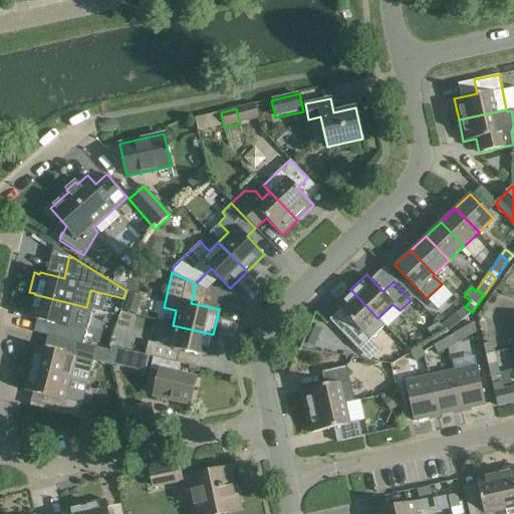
[(358,349),(369,338),(383,325),(377,319),(377,318),(350,289),(335,304),(351,321),(341,331),(358,349)]
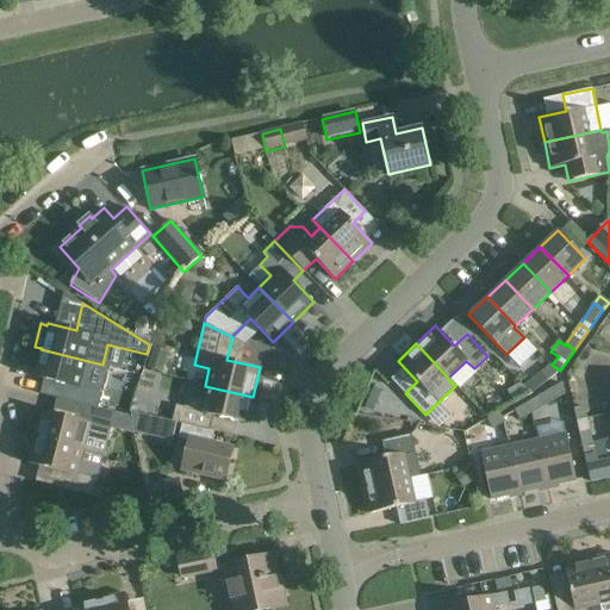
[(35,375),(63,383),(60,398),(114,412),(114,411),(98,408),(103,391),(97,390),(99,379),(83,375),(87,362),(103,366),(103,365),(41,349),(35,375)]
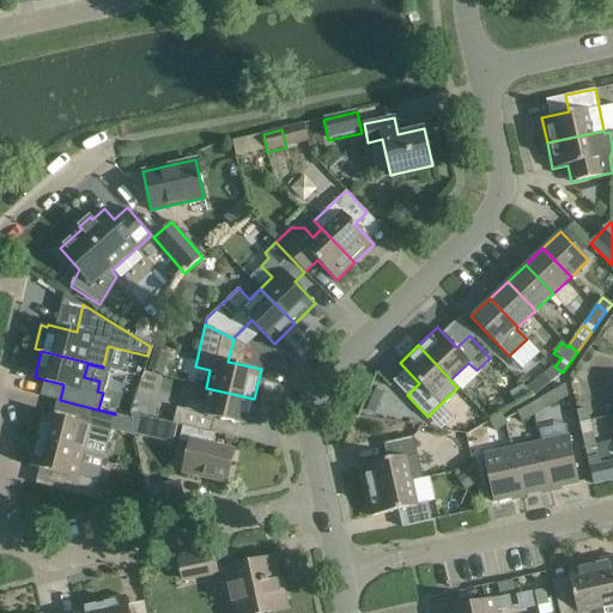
[(151,357),(147,366),(162,371),(164,360),(151,357)]
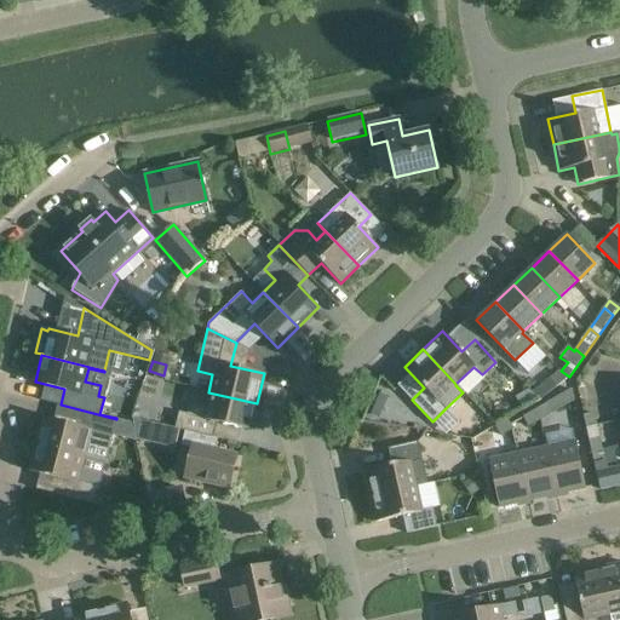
[(567,380),(569,377),(561,371),(550,379),(557,389),(567,380)]
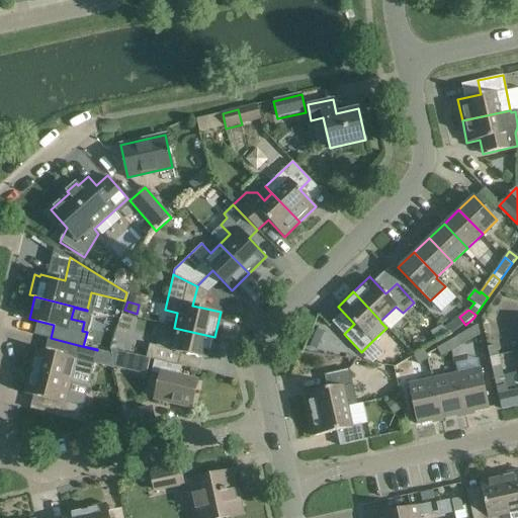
[(446,344),(451,352),(481,335),(478,326),(446,344)]
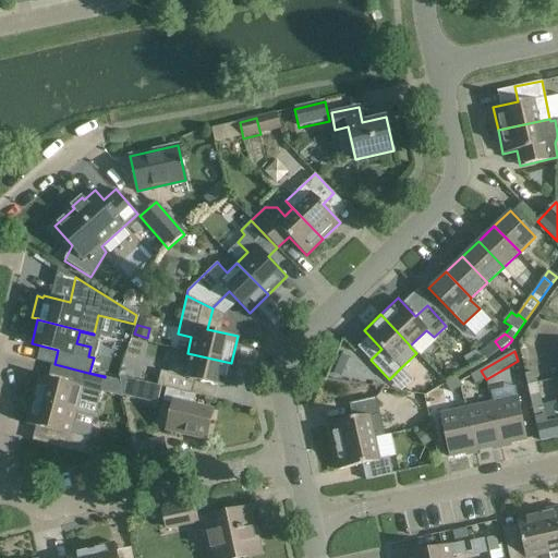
[(217,385),(226,387),(231,363),(187,353),(184,365),(170,362),(168,373),(160,372),(157,385),(213,399),(217,385)]
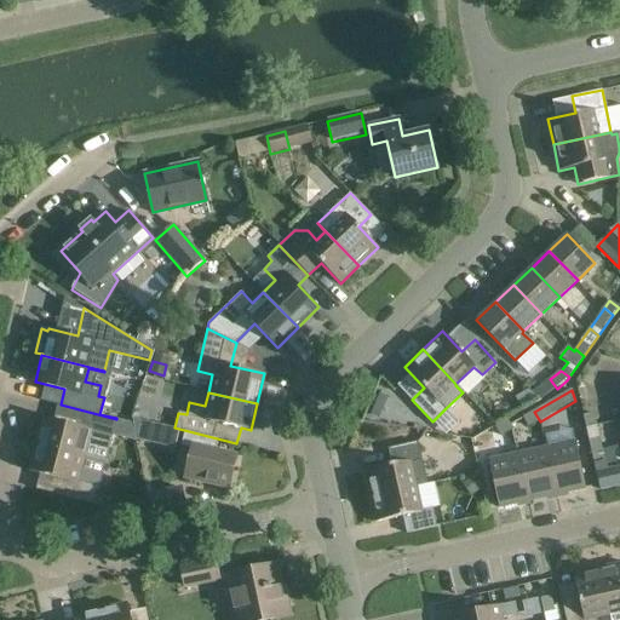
[(73,424),(44,417),(36,443),(84,455),(87,441),(103,446),(105,435),(112,436),(116,419),(61,405),(59,405),(76,409),(73,424)]
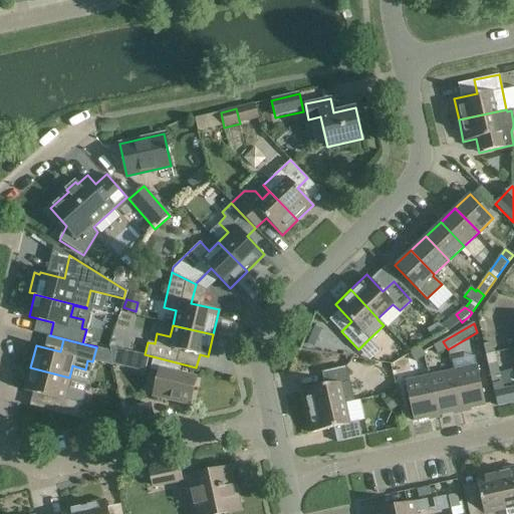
[(439,355),(448,349),(443,341),(434,346),(439,355)]
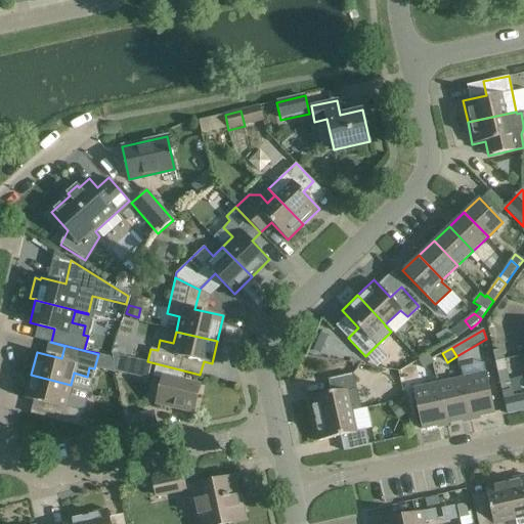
[(492,352),(494,361),(505,359),(503,350),(492,352)]
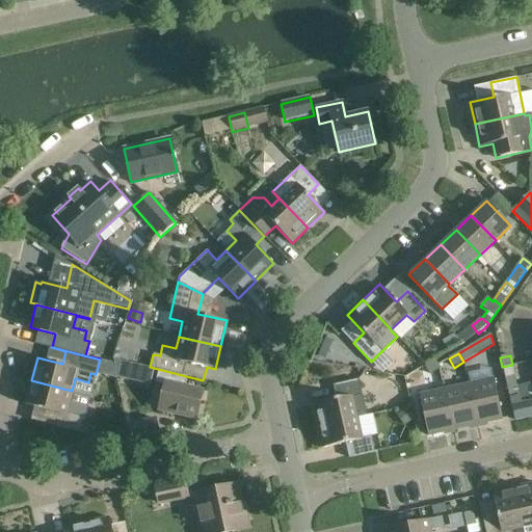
[(435,361),(425,367),(430,374),(440,369),(435,361)]
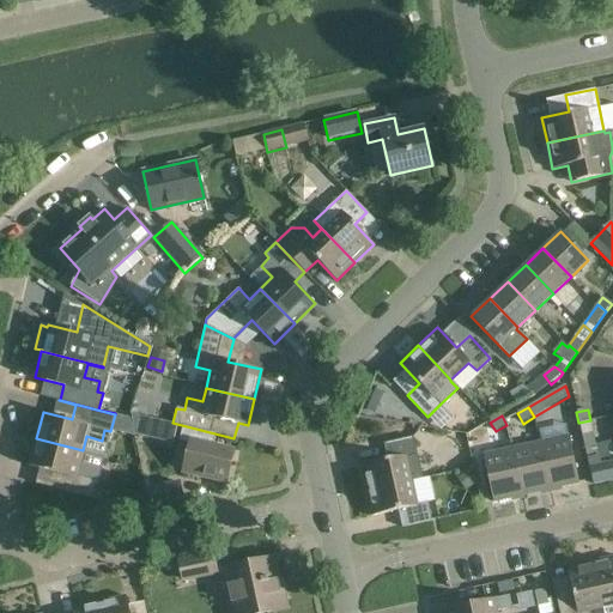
[(578,423),(584,445),(595,443),(590,420),(578,423)]
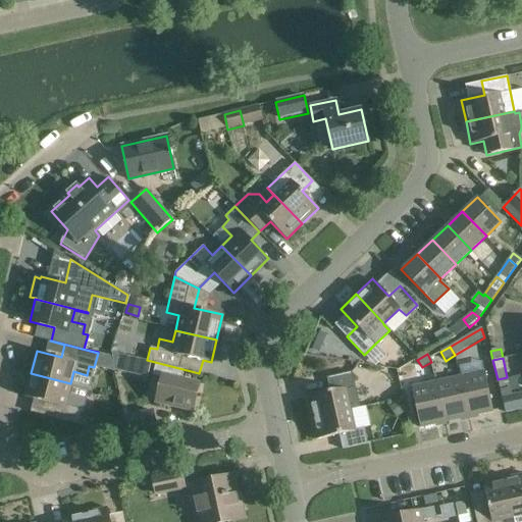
[(192,410),(199,382),(183,379),(184,371),(156,365),(153,376),(161,378),(155,402),(192,410)]
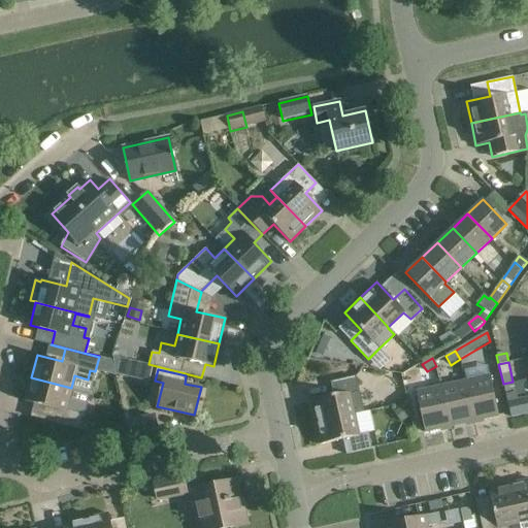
[(464,381),(473,421),(498,416),(489,374),(464,381)]
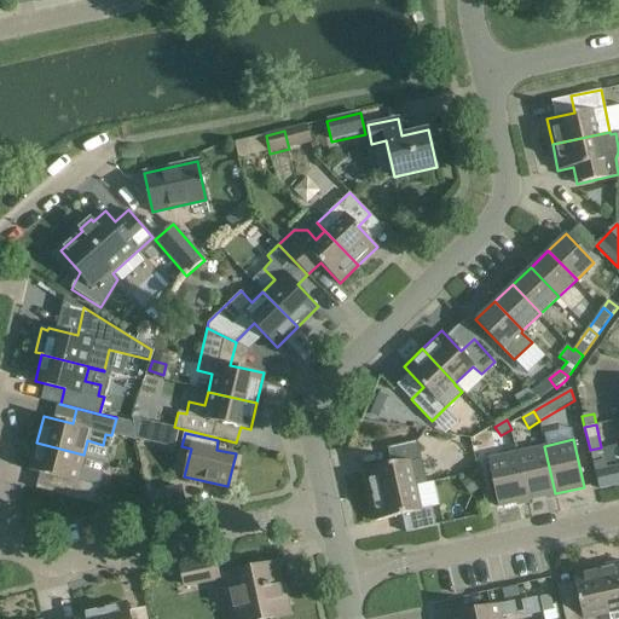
[(426,482),(416,440),(387,446),(391,463),(363,469),(369,495),(426,482)]
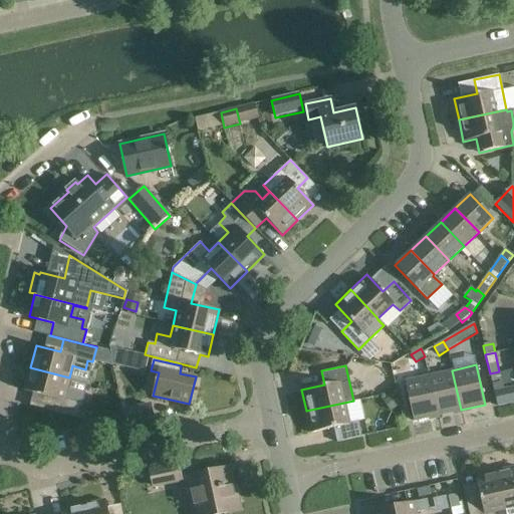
[(25,390),(49,396),(45,409),(78,418),(81,404),(77,402),(79,393),(66,390),(69,377),(30,367),(25,390)]
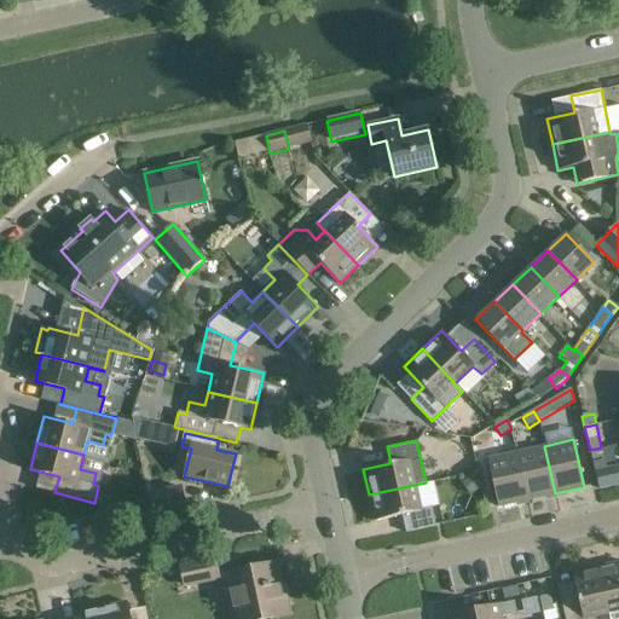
[(544,446),(516,452),(527,499),(555,493),(544,446)]
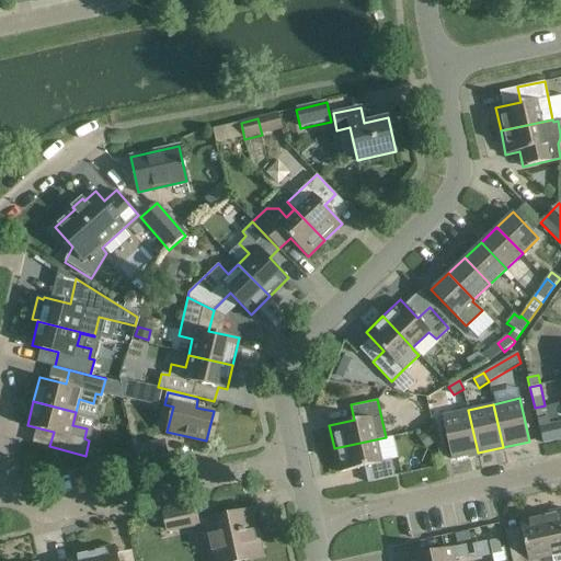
[(546,405),(535,408),(537,419),(548,416),(546,405)]
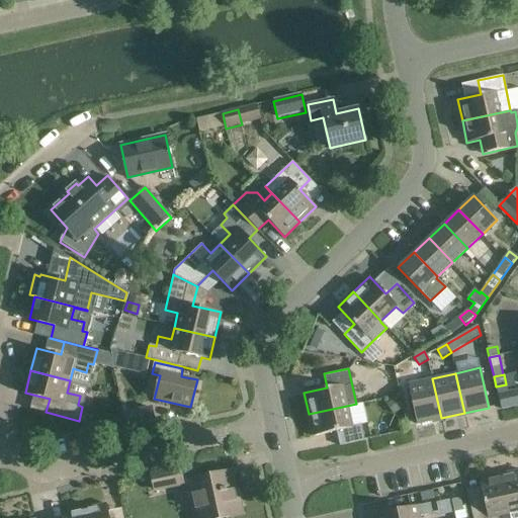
[(441,418),(432,378),(408,383),(416,424),(441,418)]
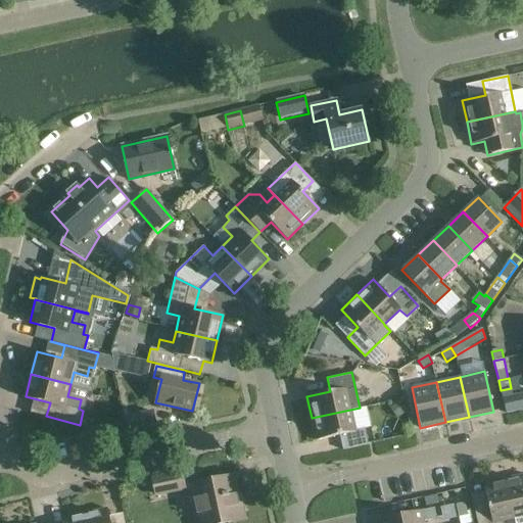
[(510,389),(502,391),(503,399),(504,399),(512,397),(510,389)]
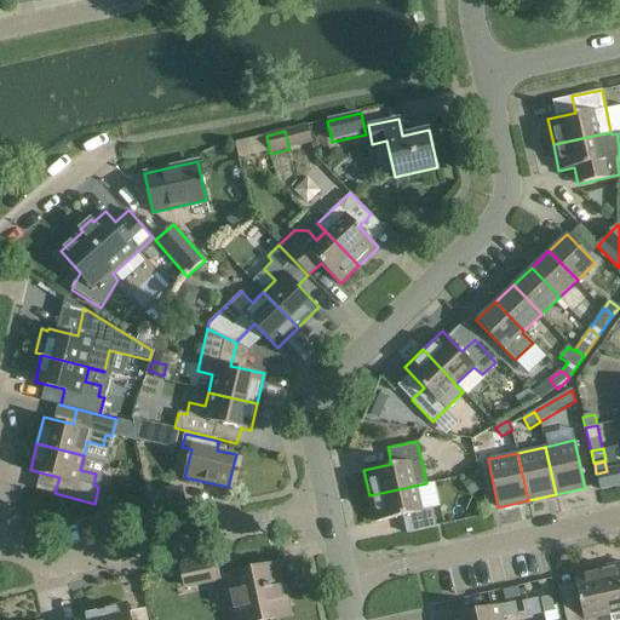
[(619,468),(607,471),(597,474),(601,491),(619,486),(619,468)]
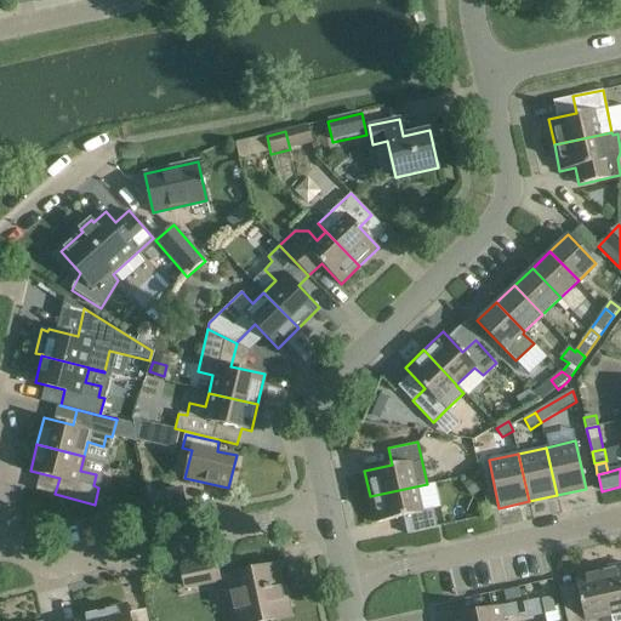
[(472,499),(483,490),(474,478),(463,486),(472,499)]
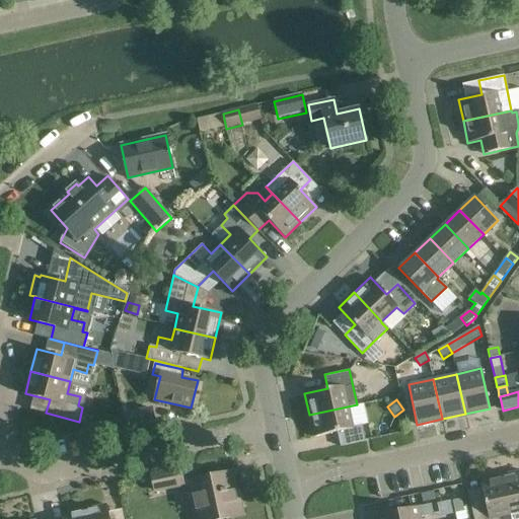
[(357,404),(309,415),(313,436),(337,432),(340,446),(365,440),(361,425),(353,427),(349,409),(358,406),(357,404)]
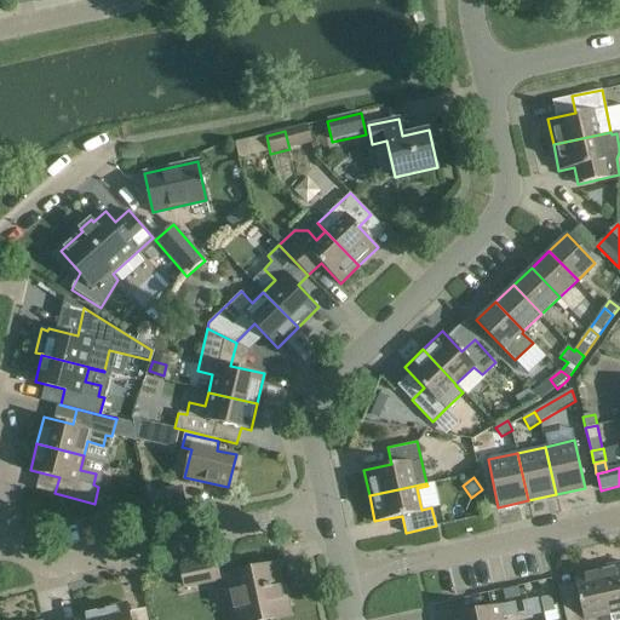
[(187,511),(182,488),(149,495),(154,518),(187,511)]
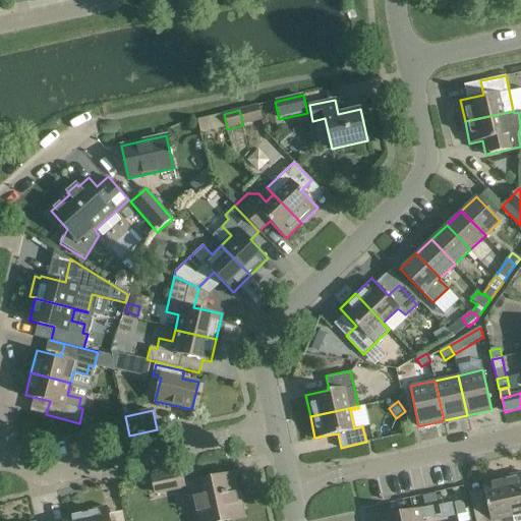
[(181,471),(152,476),(155,493),(184,486),(181,471)]
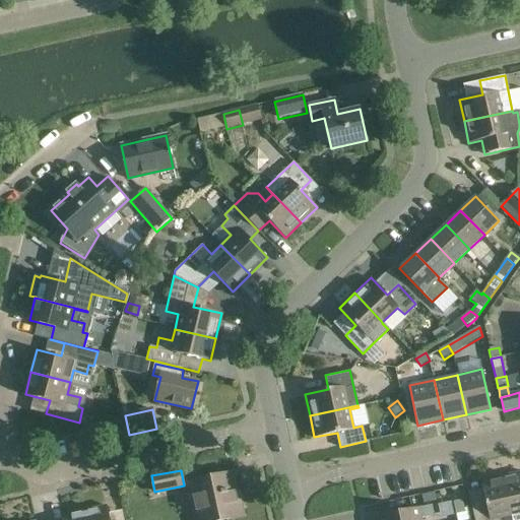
[(519,519),(519,471),(503,475),(511,515),(512,519),(519,519)]
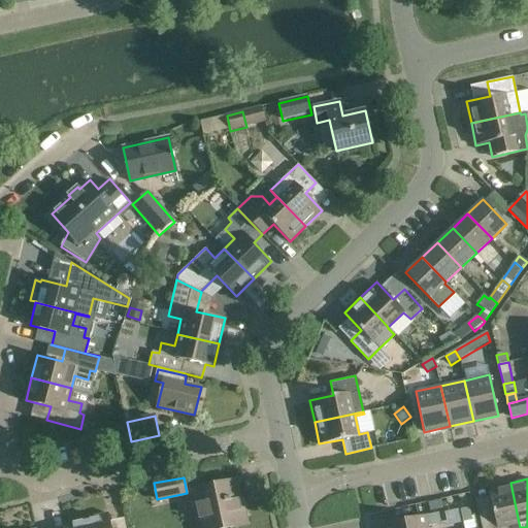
[(234,481),(190,490),(198,527),(224,527),(246,523),(242,507),(239,508),(234,481)]
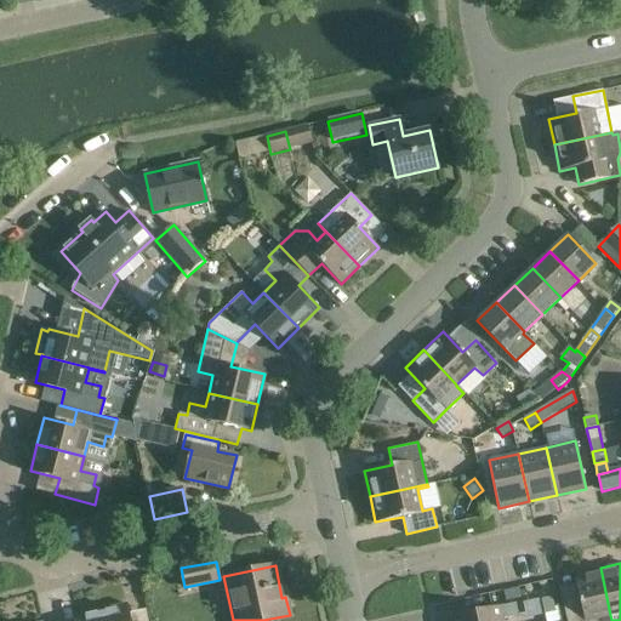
[(610,615),(600,568),(574,574),(580,602),(563,605),(565,620),(597,620),(597,617),(610,615)]
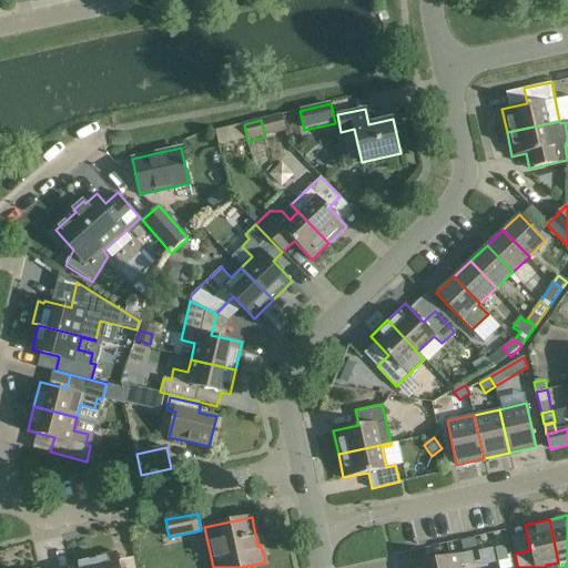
[(480,547),(478,538),(469,540),(472,549),(480,547)]
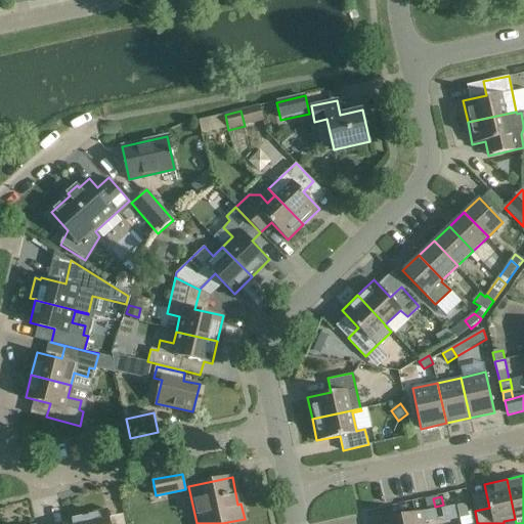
[(470,523),(466,505),(456,507),(460,519),(461,519),(461,523),(470,523)]
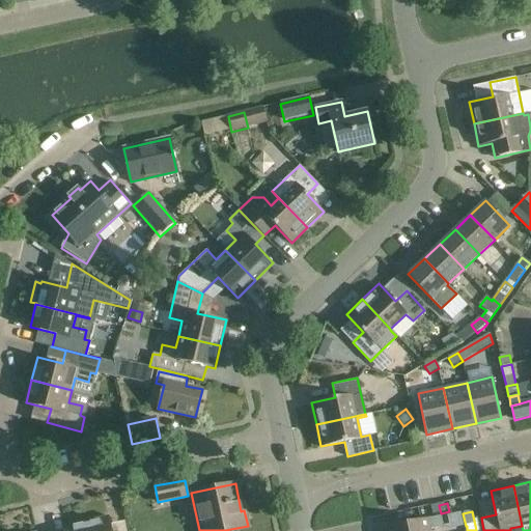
[(386,530),(429,530),(429,528),(443,526),(441,514),(427,518),(386,527),(386,530)]
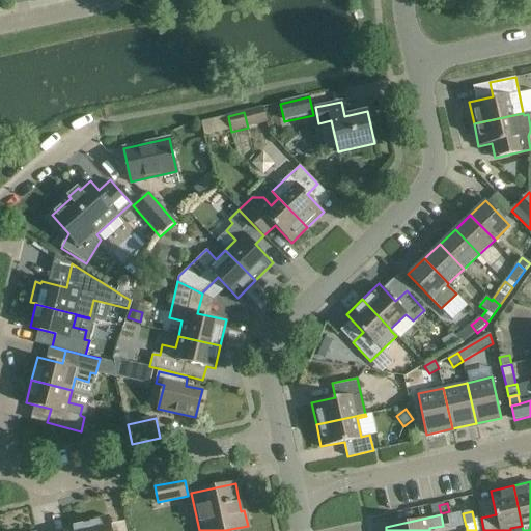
[(109,515),(86,521),(88,530),(112,530),(111,526),(109,515)]
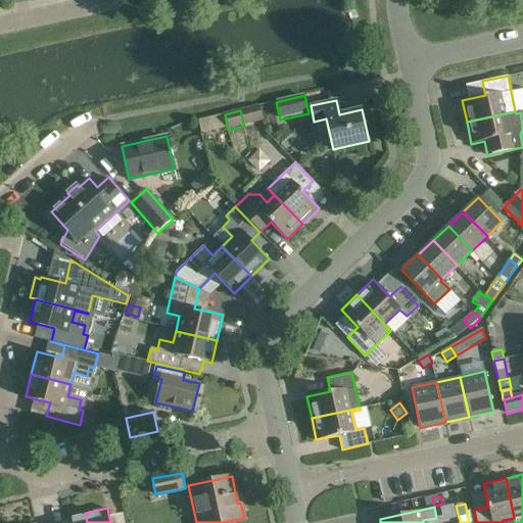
[(62,522),(87,522),(85,513),(61,518),(62,522)]
